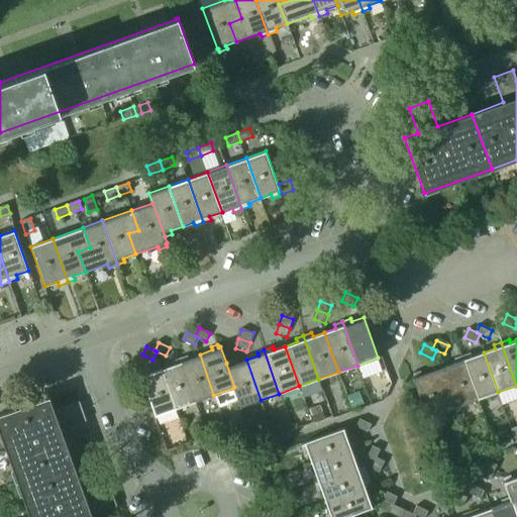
[(480,399),(498,392),(484,352),(473,356),(472,353),(463,355),(480,399)]
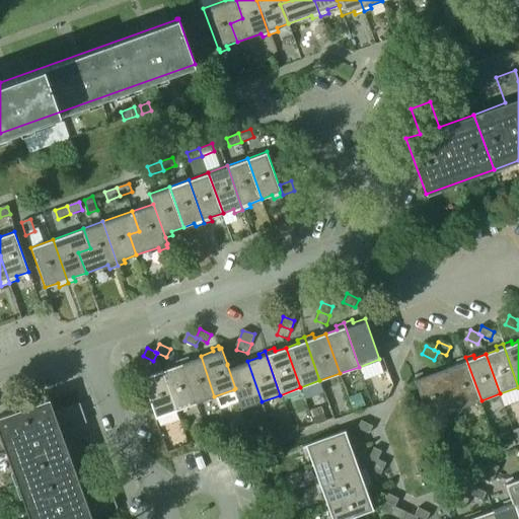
[(180,359),(196,402),(214,396),(201,356),(190,359),(189,356),(180,359)]
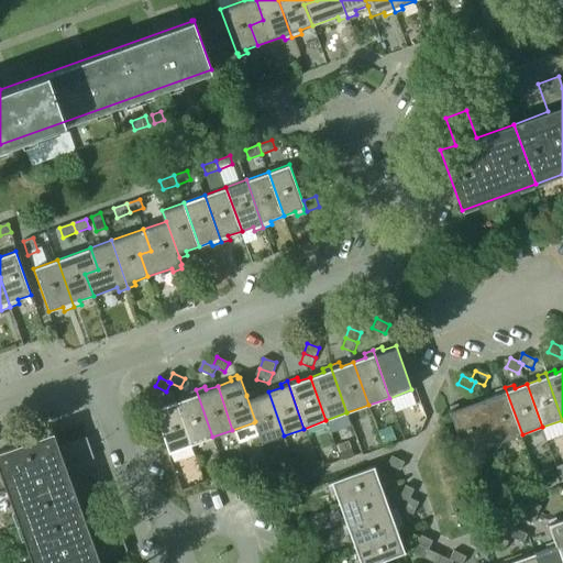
[(481,426),(488,446),(522,434),(505,387),(496,390),(497,394),(484,399),(492,421),(481,426)]
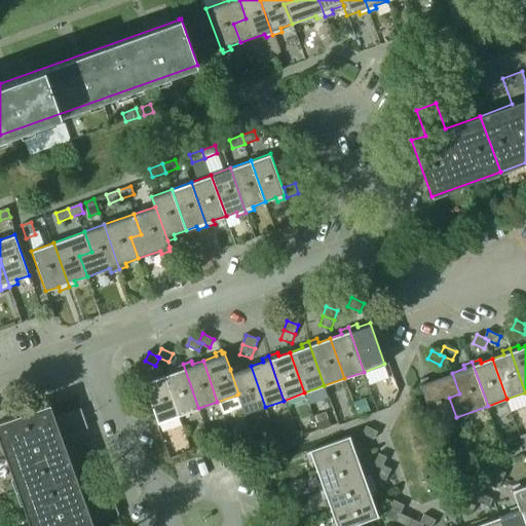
[(164,375),(179,415),(198,408),(183,364),(174,368),(175,371),(164,375)]
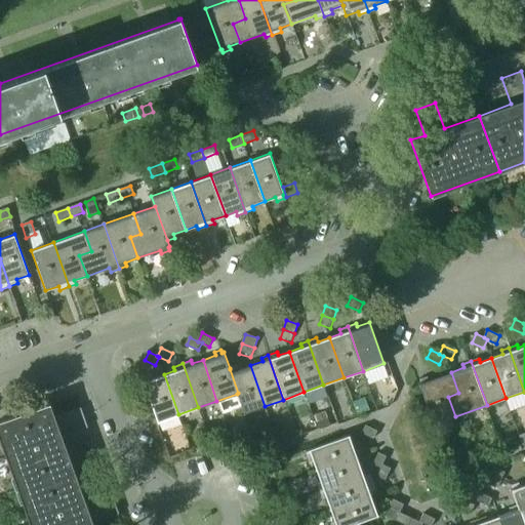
[(244,413),(265,406),(250,365),(239,369),(238,366),(230,368),(230,369),(238,393),(237,394),(244,413)]
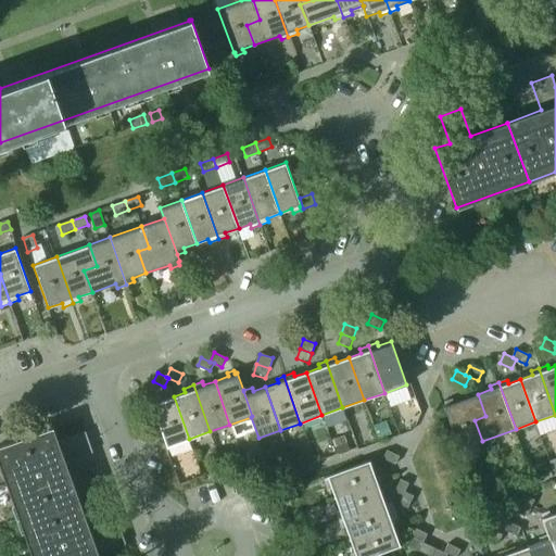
[(444,407),(459,450),(482,441),(475,420),(485,416),(478,394),(454,403),(453,399),(444,402),(445,406),(444,407)]
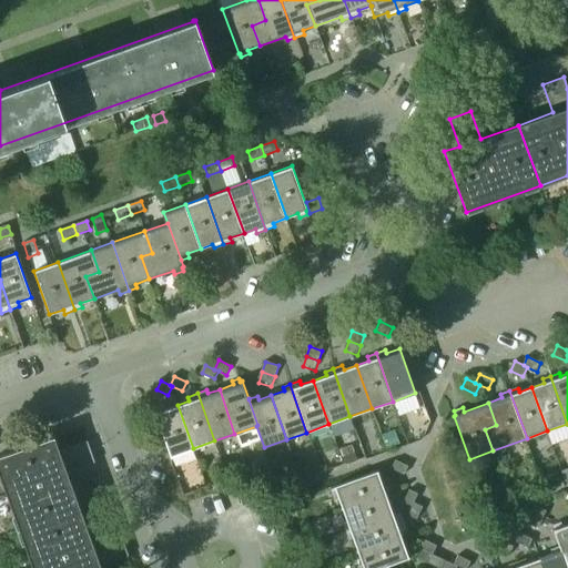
[(154,413),(170,457),(193,448),(178,405),(165,408),(164,405),(155,408),(156,412),(154,413)]
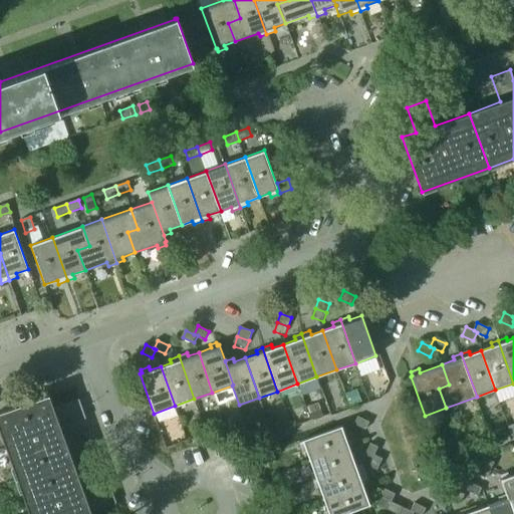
[(357,389),(345,394),(350,405),(361,401),(357,389)]
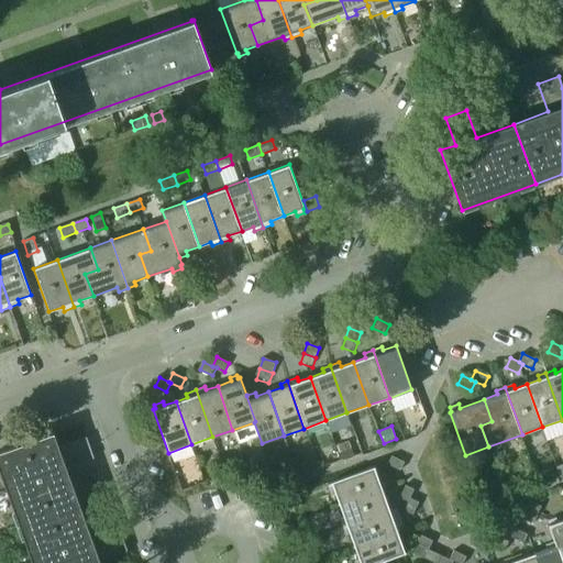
[(0,470),(20,526),(79,504),(66,468),(95,459),(87,437),(58,446),(54,432),(0,451),(0,470)]
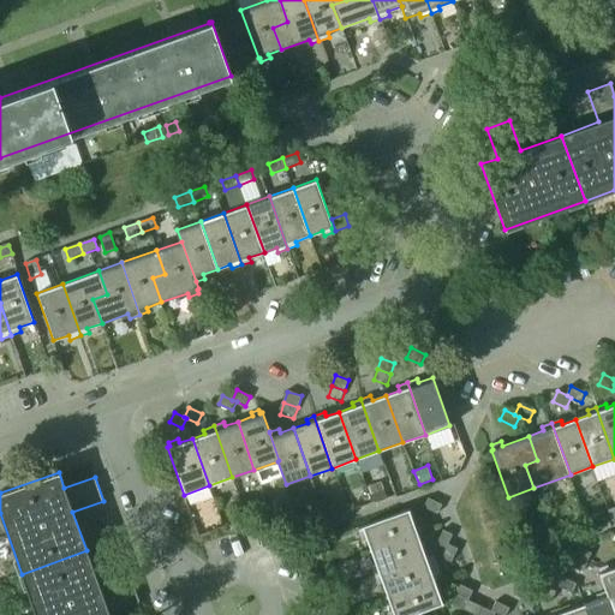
[(381,481),(368,485),(374,501),(387,496),(381,481)]
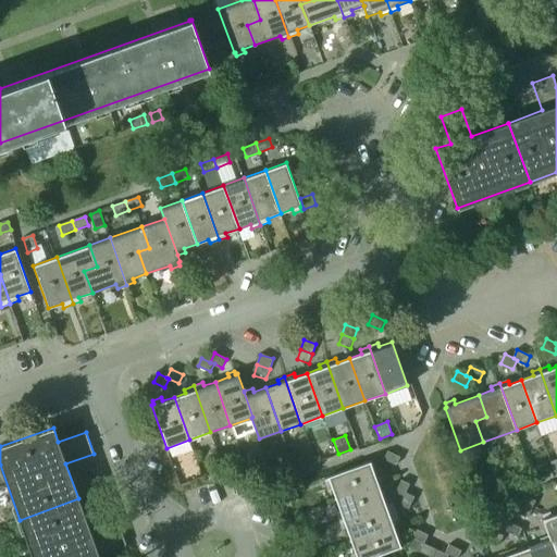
[(384,459),(397,466),(401,458),(388,452),(384,459)]
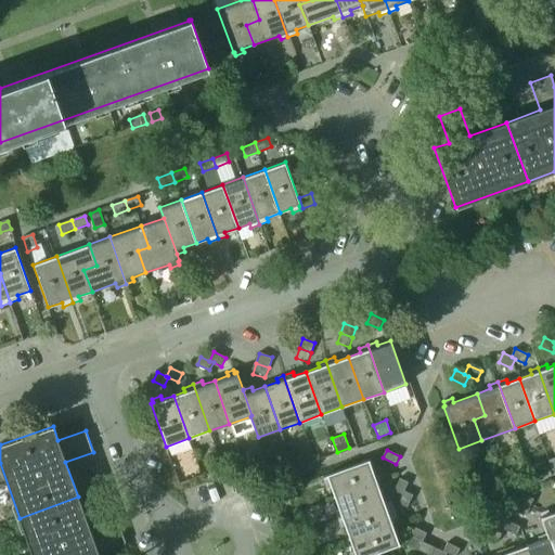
[(302,453),(291,457),(294,468),(307,463),(302,453)]
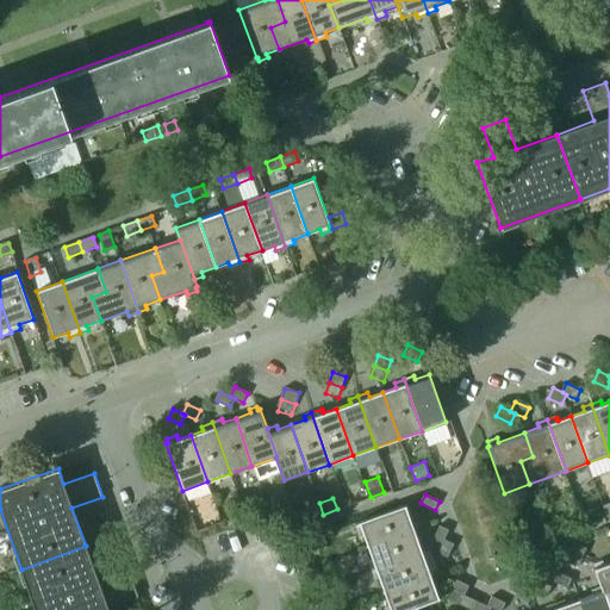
[(361,533),(367,547),(415,530),(406,506),(358,523),(359,524),(355,526),(358,534),(361,533)]
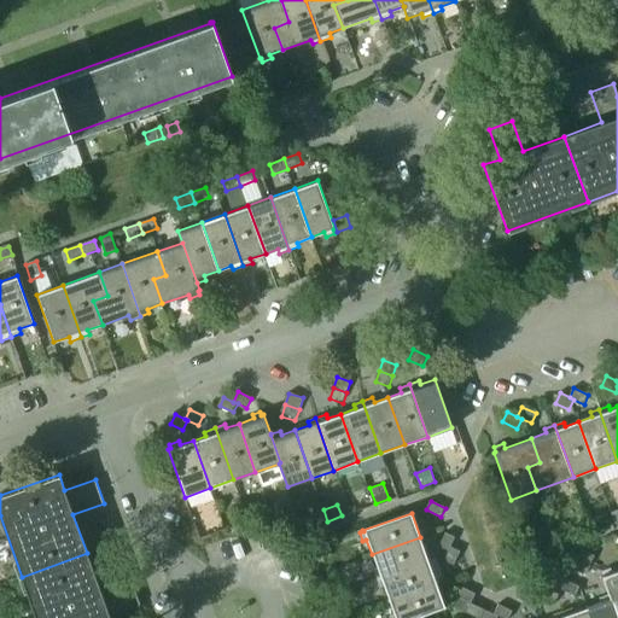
[(560,531),(552,534),(555,546),(564,543),(560,531)]
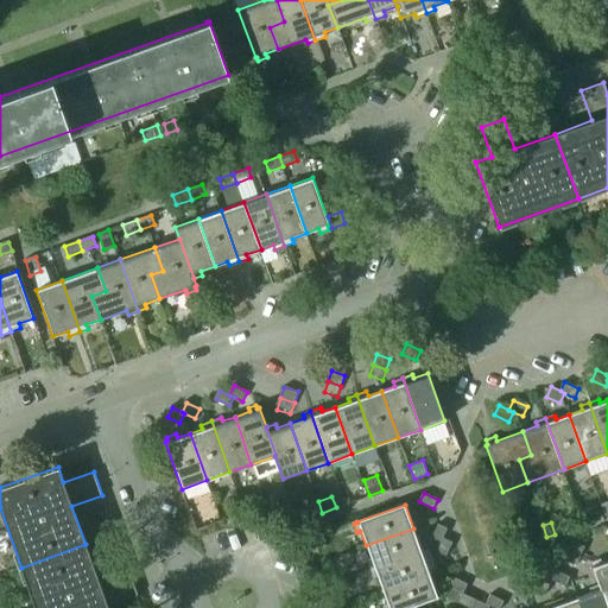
[(441,543),(443,537),(448,529),(439,525),(431,539),(441,543)]
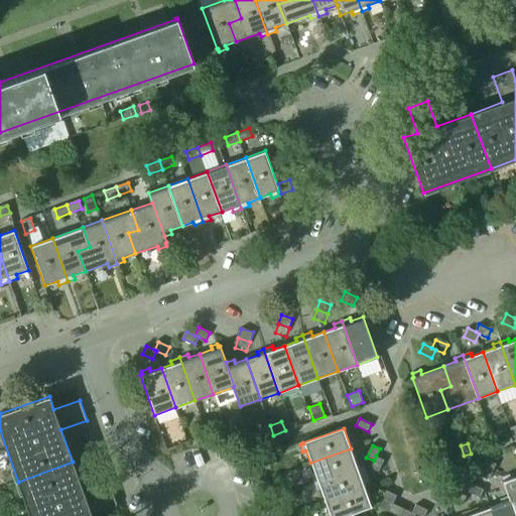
[(313,483),(358,468),(351,448),(310,463),(313,473),(310,474),(313,483)]
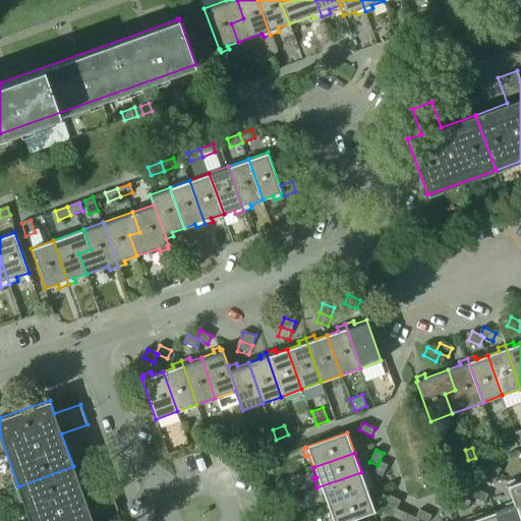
[(389,465),(380,460),(378,465),(373,473),(382,477),(389,465)]
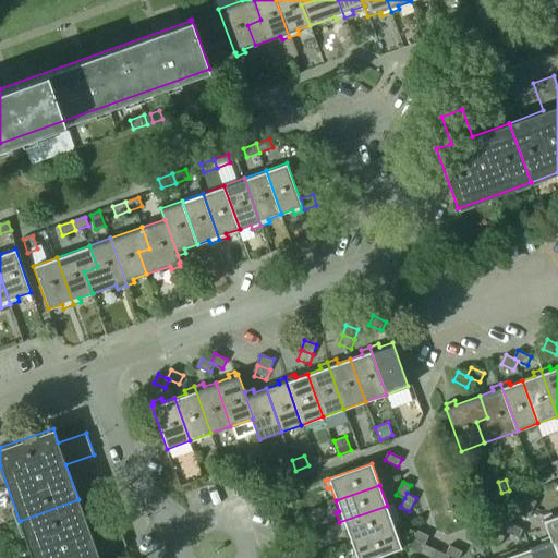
[(534,511),(538,502),(525,496),(521,505),(534,511)]
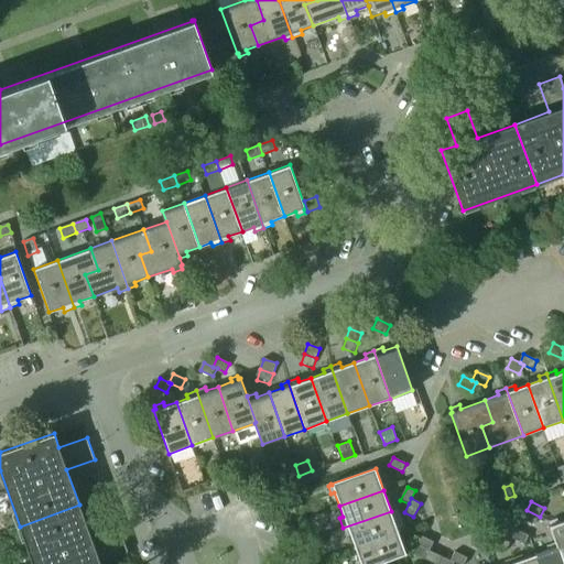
[(20,527),(33,563),(100,563),(128,553),(120,531),(93,541),(79,505),(20,527)]
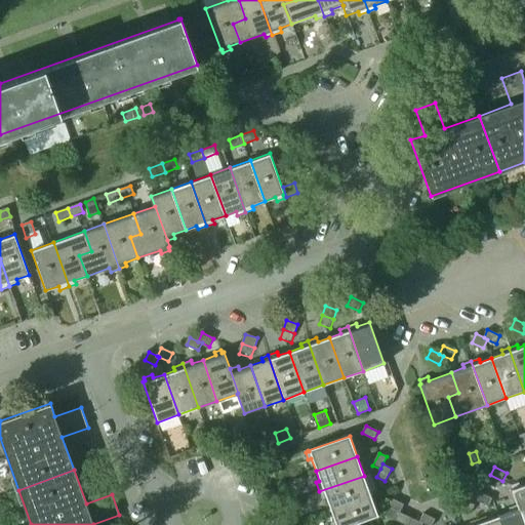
[(326,497),(330,509),(370,495),(377,492),(370,473),(364,476),(319,491),(322,499),(326,497)]
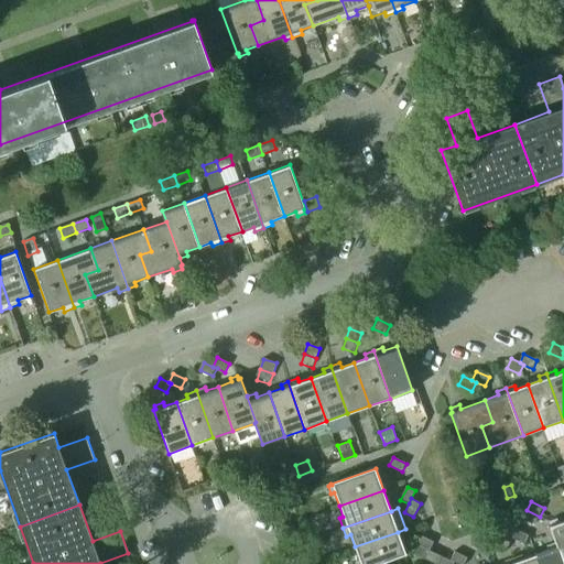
[(540,517),(527,510),(522,519),(535,525),(540,517)]
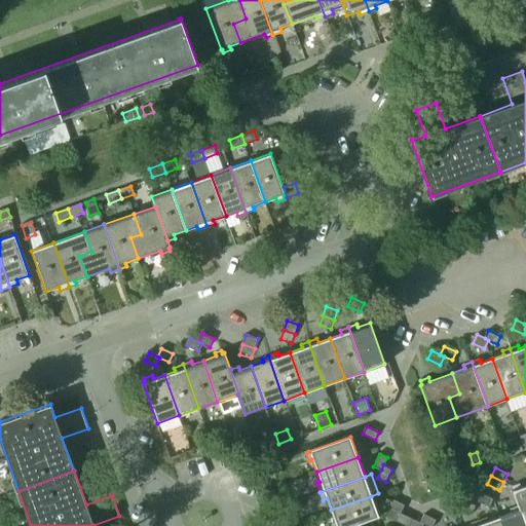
[(512,490),(518,506),(525,525),(525,485),(520,487),(519,485),(512,487),(513,490),(512,490)]
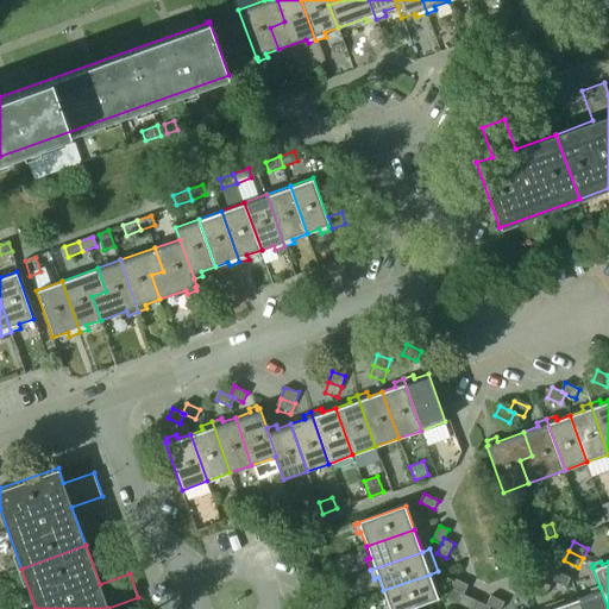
[(558,572),(553,583),(569,590),(573,578),(558,572)]
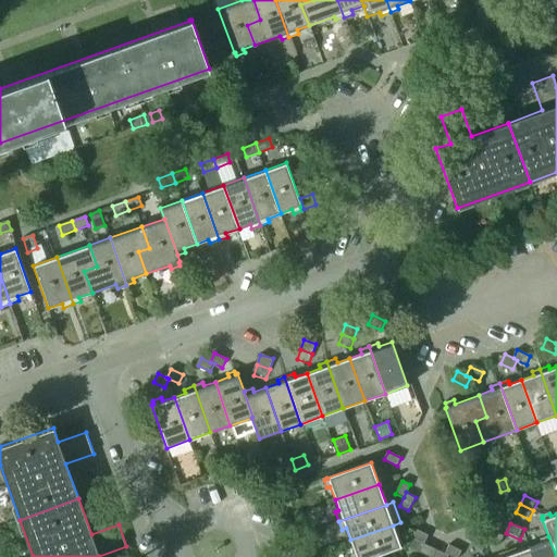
[(371,556),(381,554),(382,555),(401,547),(393,525),(350,540),(355,553),(350,554),(351,556),(371,556)]
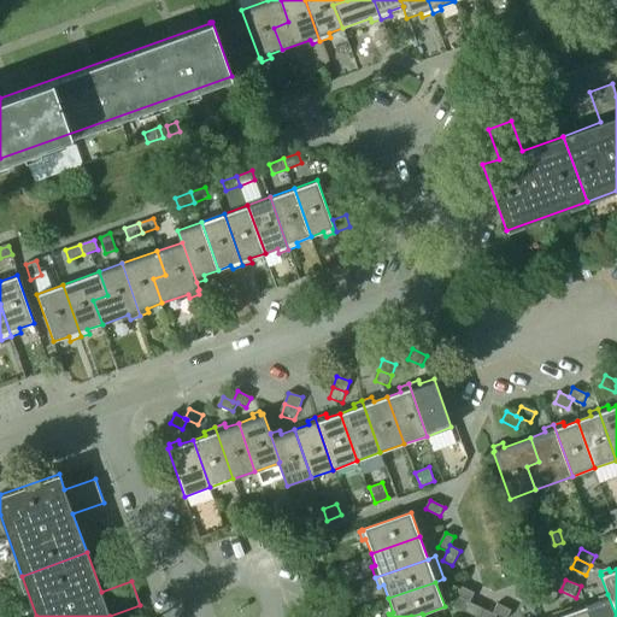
[(470,604),(471,603),(475,594),(460,587),(456,597),(470,604)]
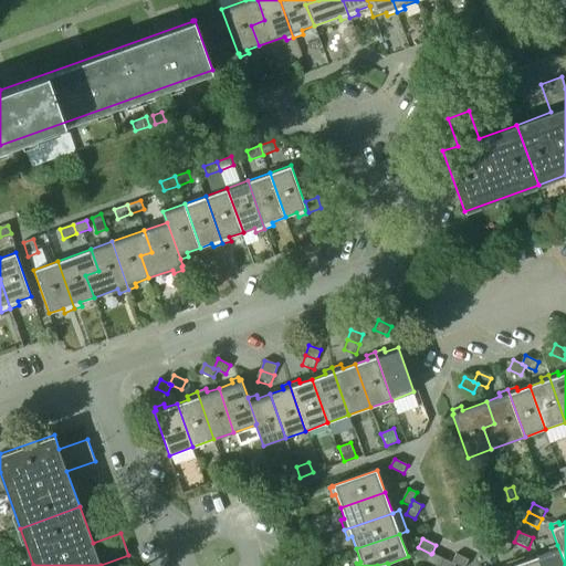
[(507,555),(512,546),(498,540),(493,548),(500,552),(507,555)]
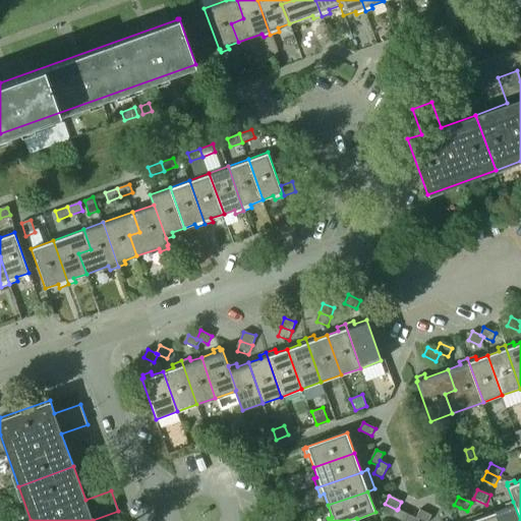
[(460,508),(454,505),(447,501),(443,509),(456,515),(460,508)]
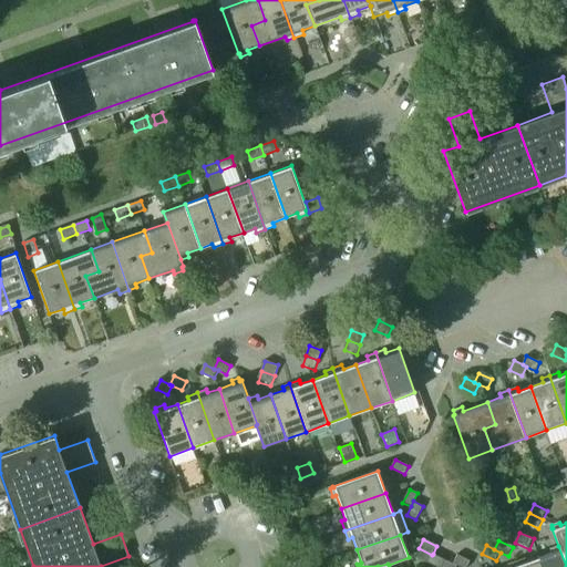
[(552,553),(539,557),(543,566),(566,566),(558,546),(549,549),(552,553)]
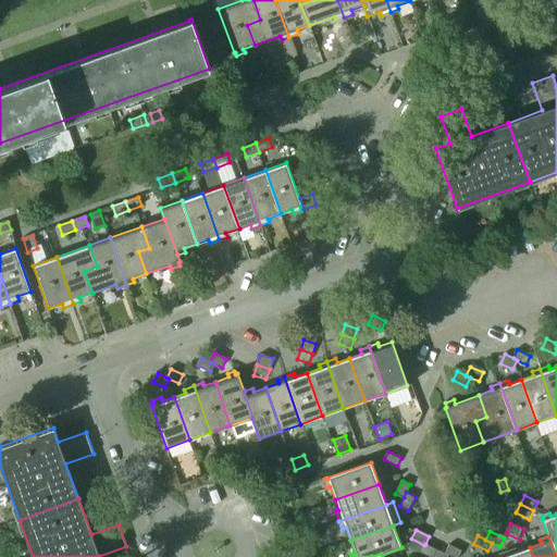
[(421,554),(424,545),(411,539),(407,547),(421,554)]
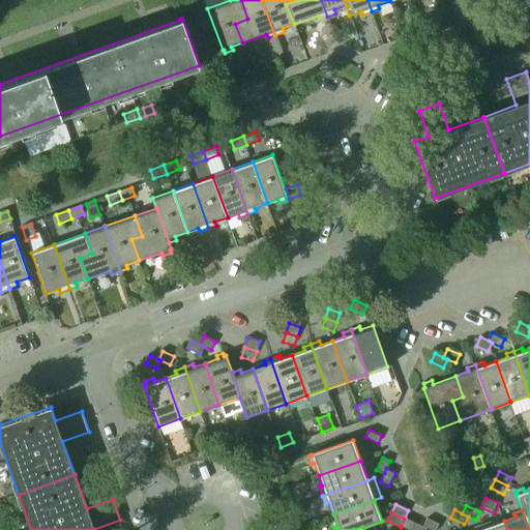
[(424,527),(428,529),(430,529),(438,529),(441,525),(429,519),(424,527)]
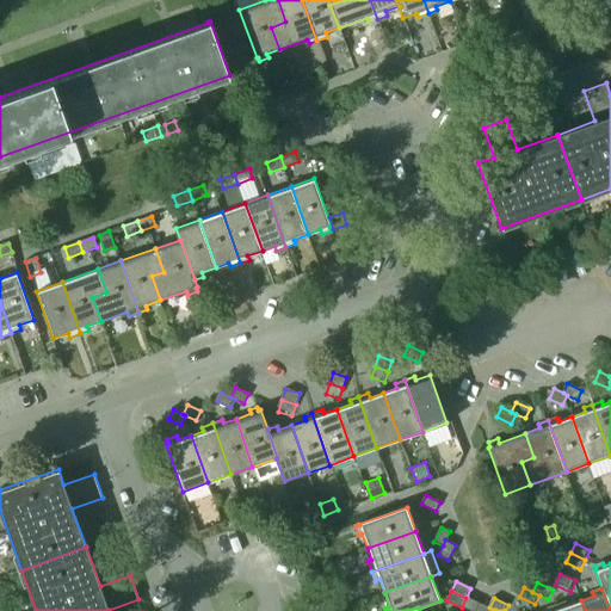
[(557,610),(585,610),(581,600),(567,605),(566,602),(556,605),(557,610)]
